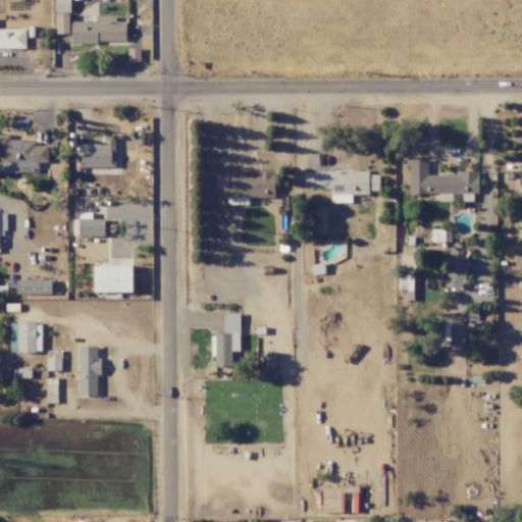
[(69,12),(69,0),(56,0),(57,12),(69,12)]
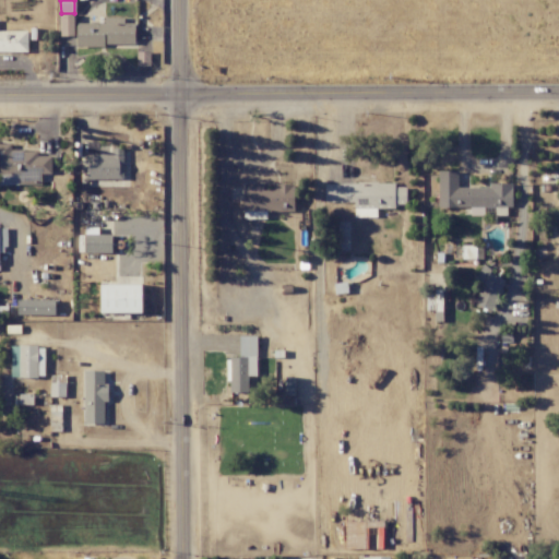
[(134,23),(125,24),(123,18),(104,18),(104,23),(75,24),(75,46),(135,45),(134,23)]
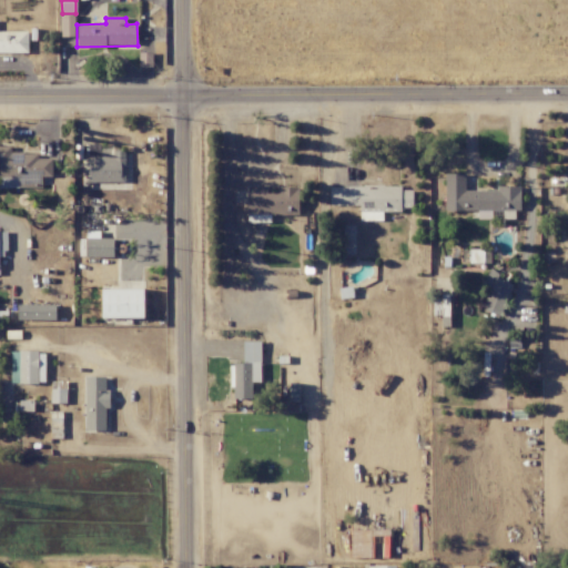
[(0,31),(0,52),(26,52),(26,31),(0,31)]
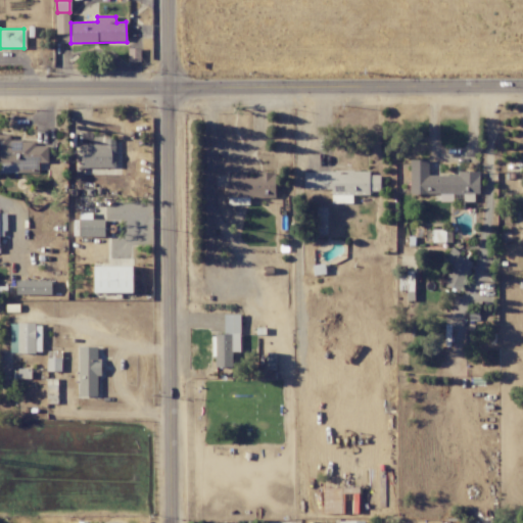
[(16,170),(38,170),(39,162),(48,162),(48,146),(36,145),(36,141),(10,140),(10,135),(0,134),(0,162),(17,162),(16,170)]
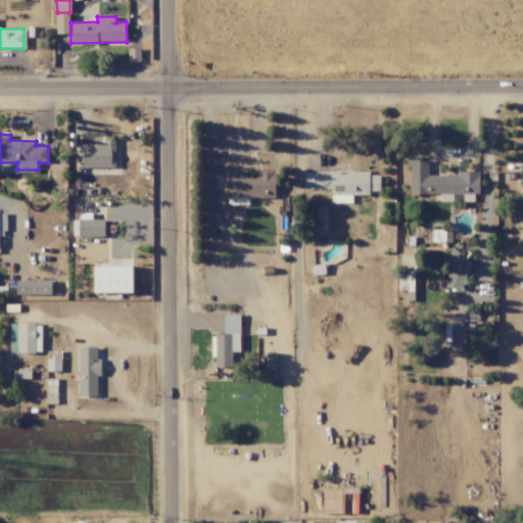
[(79,143),(80,168),(114,168),(113,142),(79,143)]
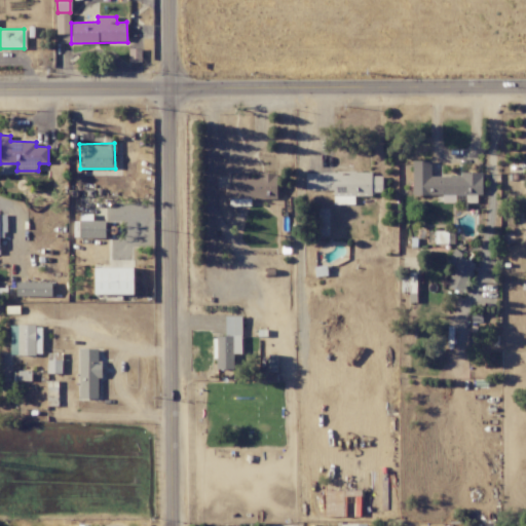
[(413,194),(440,194),(440,187),(481,186),(481,175),(430,175),(430,160),(412,161),(413,194)]
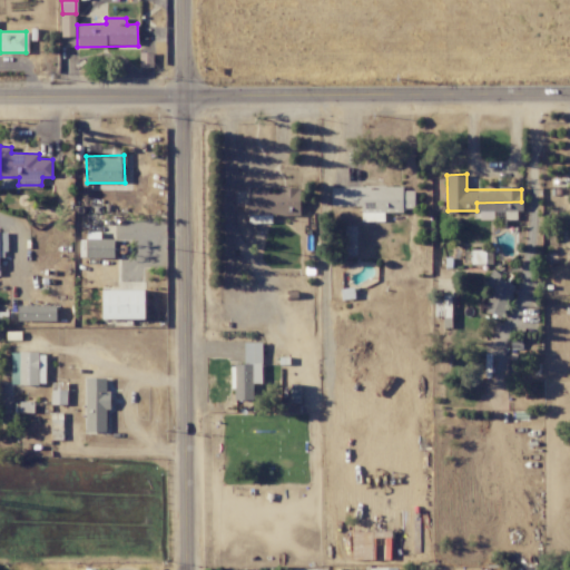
[(332,186),(332,206),(362,206),(362,212),(404,213),(404,208),(414,208),(414,190),(403,190),(403,187),(332,186)]
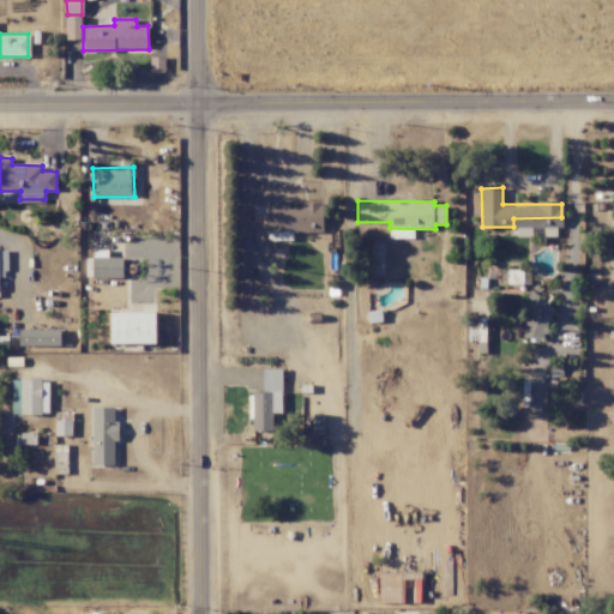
[(268,203),(268,232),(323,232),(323,203),(300,203),(300,209),(289,209),(289,203),(268,203)]
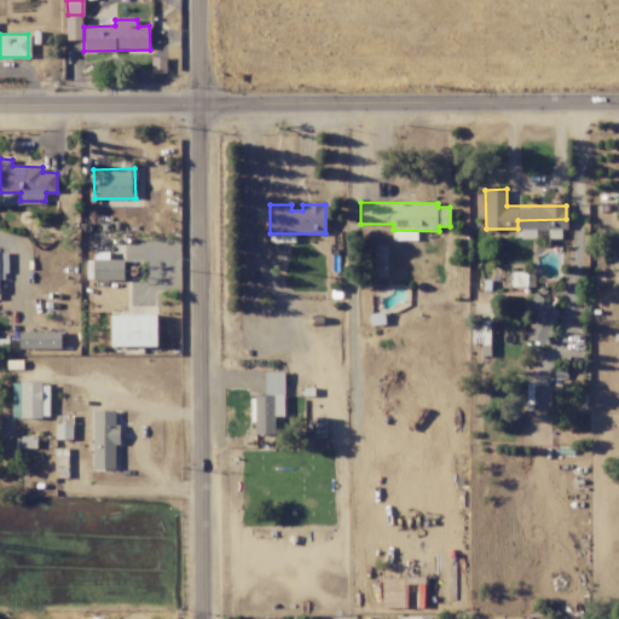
[(123,281),(125,260),(109,259),(109,253),(94,252),(93,281),(123,281)]
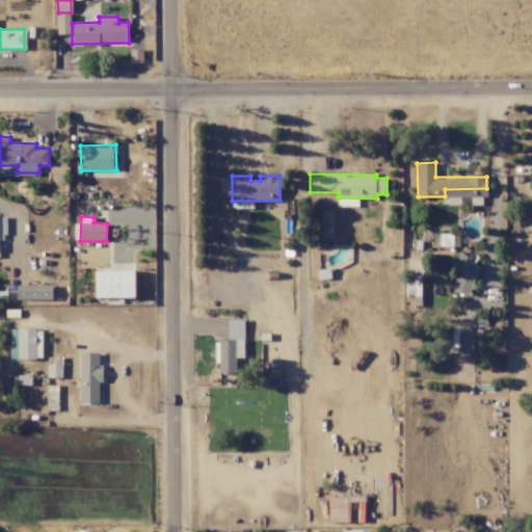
[(454,266),(459,267),(452,290),(470,296),(480,264),(457,256),(454,266)]
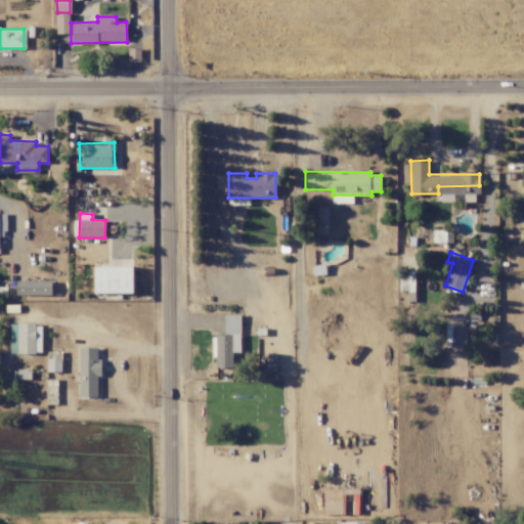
[(133,293),(132,266),(94,267),(94,294),(133,293)]
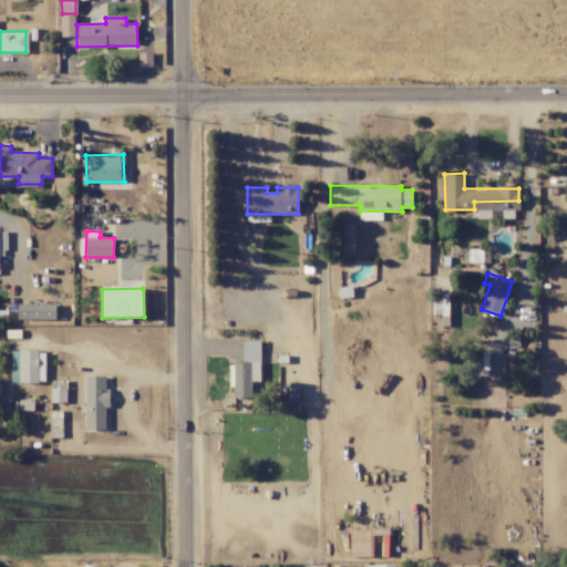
[(17,319),(55,320),(57,303),(18,303),(17,319)]
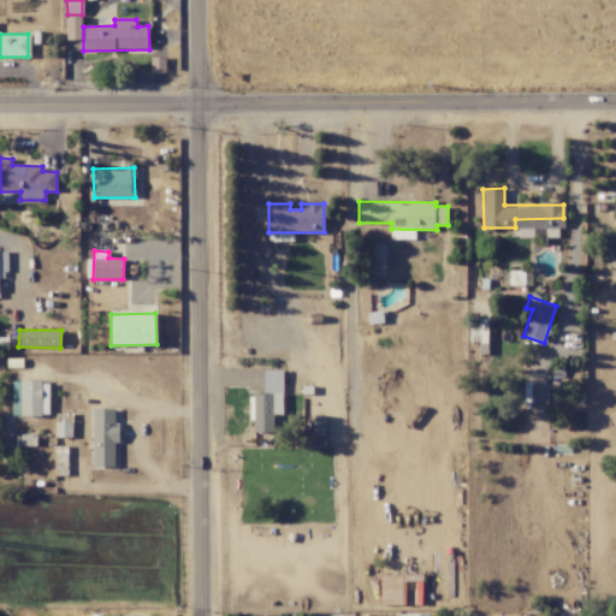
[(254,395),(254,416),(264,416),(264,414),(282,415),(283,371),(265,371),(264,395),(254,395)]
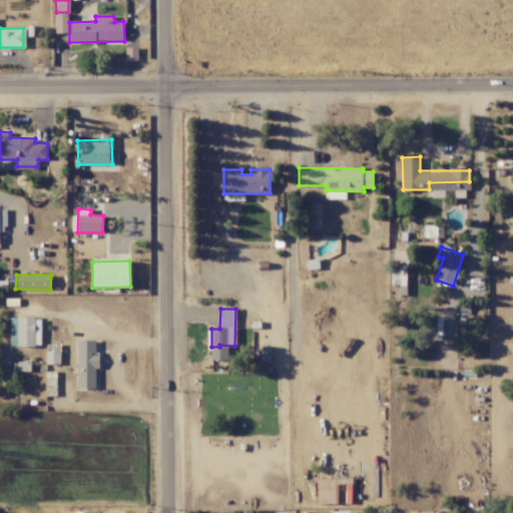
[(10,347),(40,346),(40,317),(10,318),(10,347)]
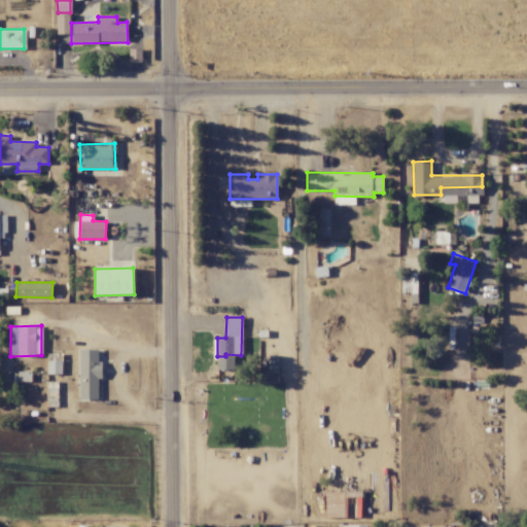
[(80,367),(98,366),(98,351),(80,351),(80,367)]
